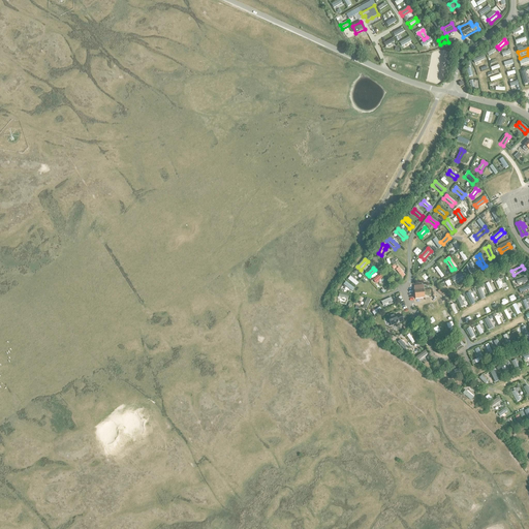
[(405,276),(398,268),(395,271),(402,279),(405,276)]
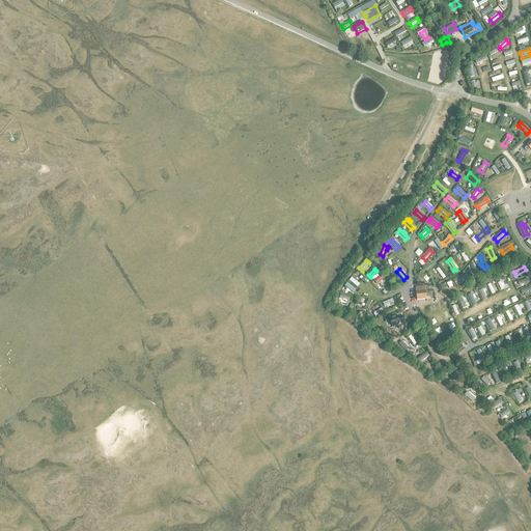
[(445,278),(438,269),(436,271),(443,280),(445,278)]
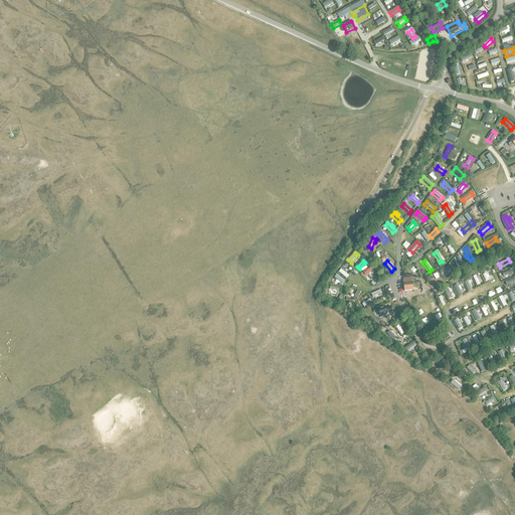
[(370,267),(362,274),(365,277),(370,272),(371,273),(373,271),(372,270),(370,267)]
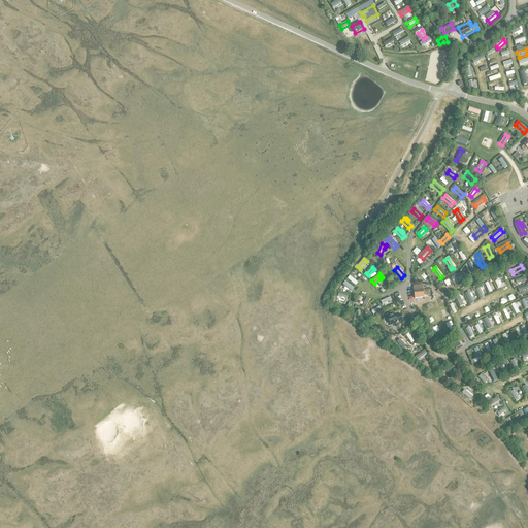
[(349,276),(347,279),(355,287),(357,284),(349,276)]
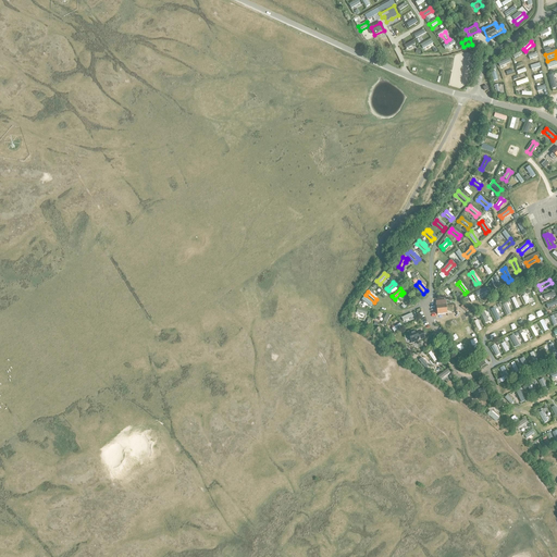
[(364,297),(361,300),(370,308),(373,304),(364,297)]
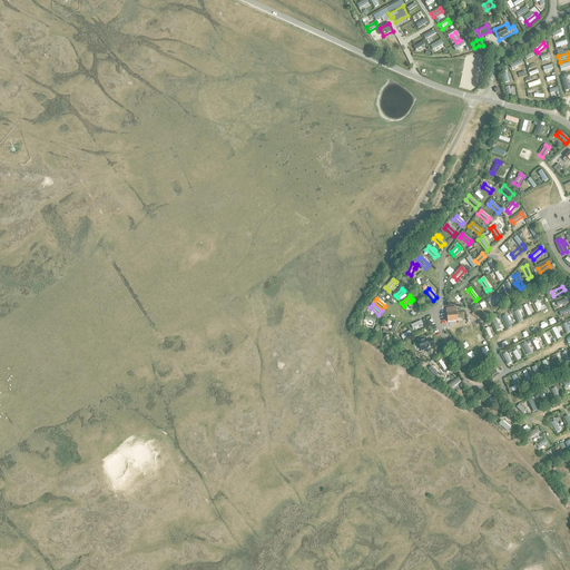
[(446,308),(448,322),(458,321),(458,315),(457,307),(446,308)]
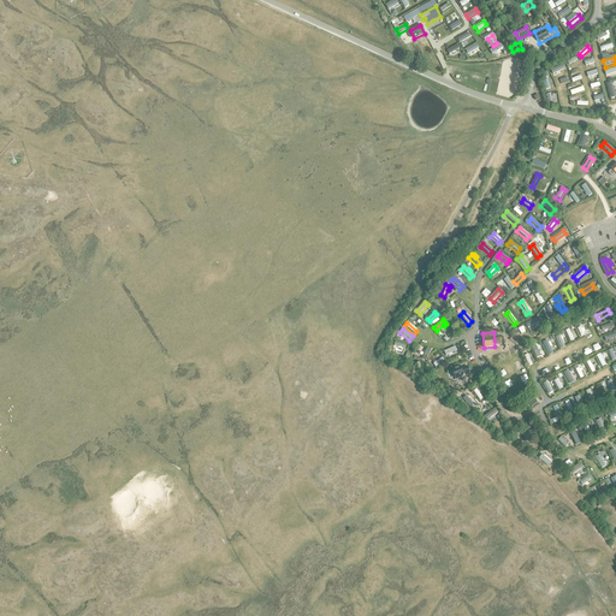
[(534,345),(531,347),(537,359),(540,357),(534,345)]
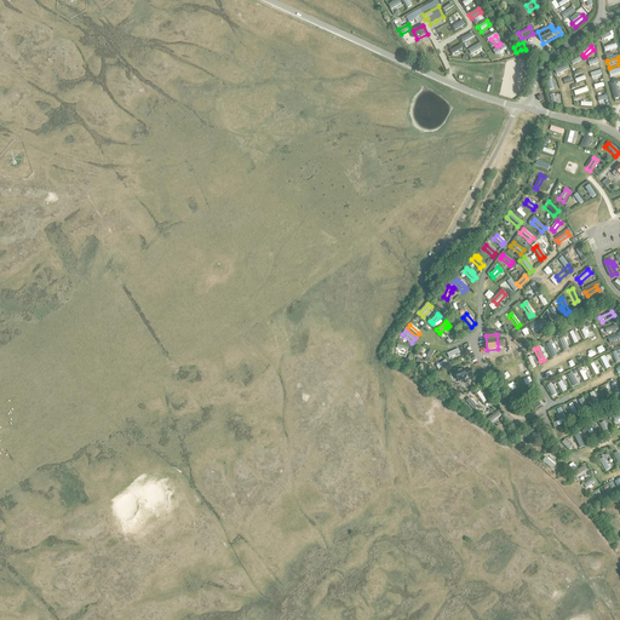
[(603,357),(600,359),(606,371),(609,368),(603,357)]
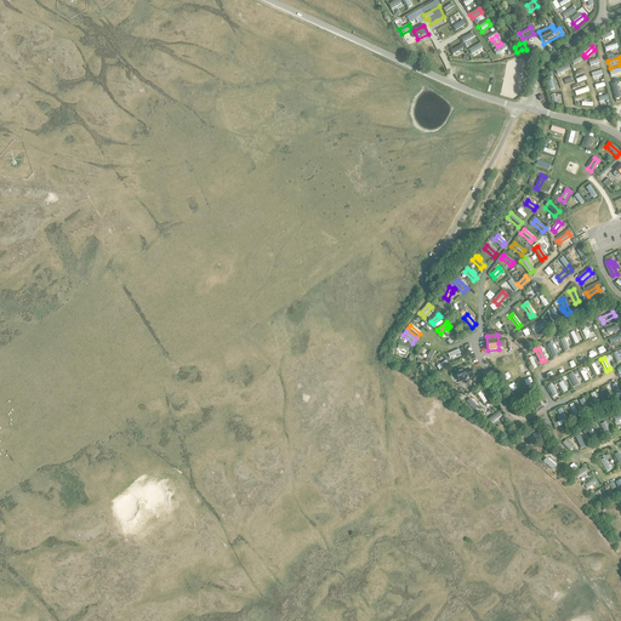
[(437,366),(439,371),(449,364),(446,360),(437,366)]
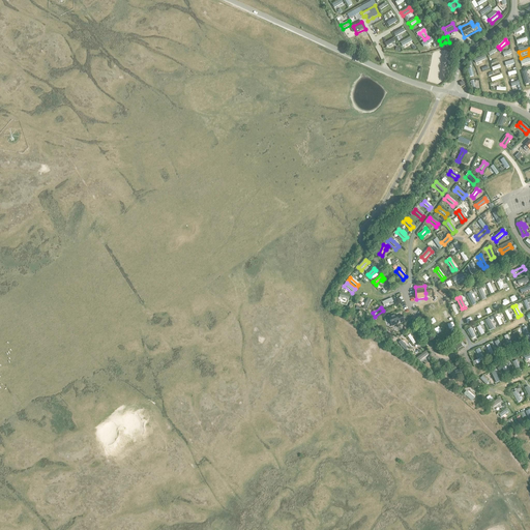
[(388,318),(391,326),(405,322),(402,316),(396,318),(395,315),(388,318)]
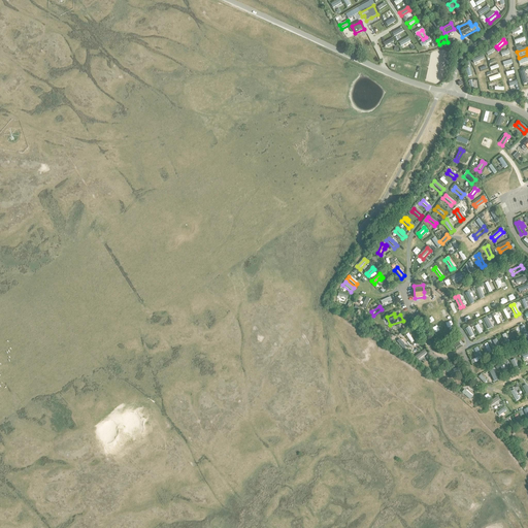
[(468,328),(465,330),(470,338),(473,337),(468,328)]
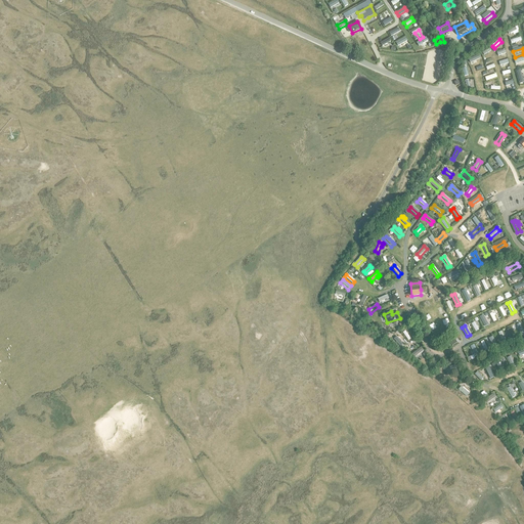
[(511,329),(507,331),(511,341),(515,339),(511,329)]
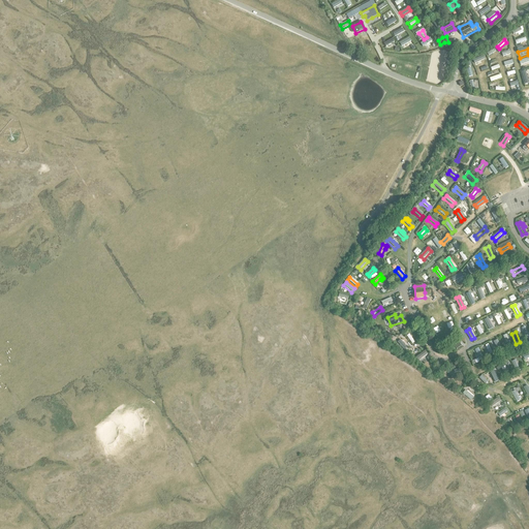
[(408,335),(406,337),(411,345),(414,343),(408,335)]
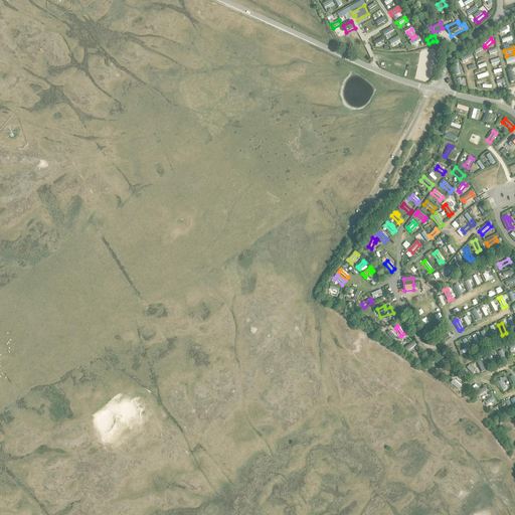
[(389,332),(386,334),(393,341),(395,339),(389,332)]
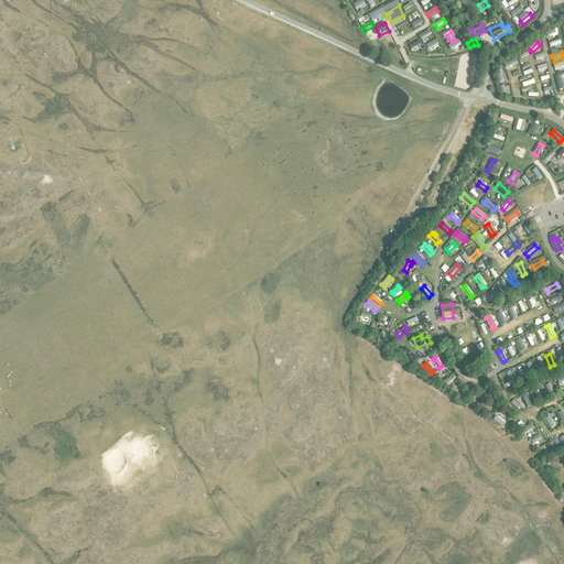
[(530,364),(525,366),(531,376),(535,373),(530,364)]
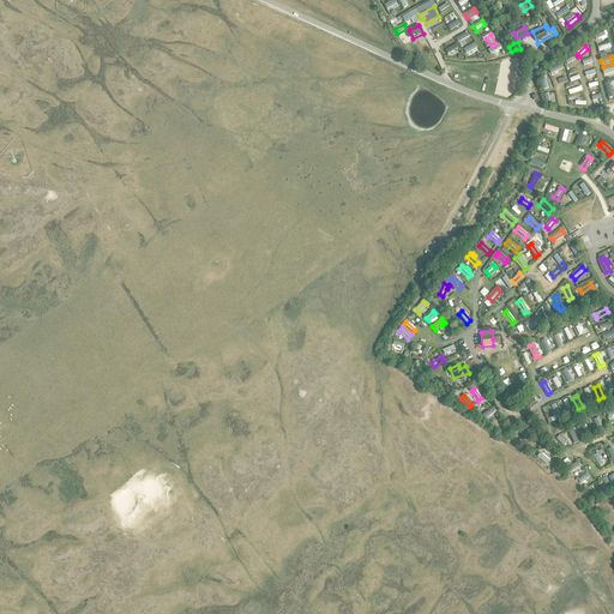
[(555,404),(551,407),(557,419),(561,416),(555,404)]
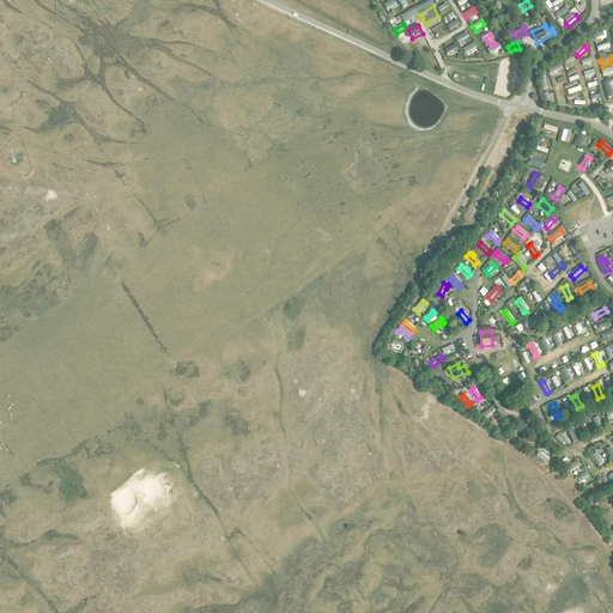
[(492,407),(481,416),(484,419),(496,411),(492,407)]
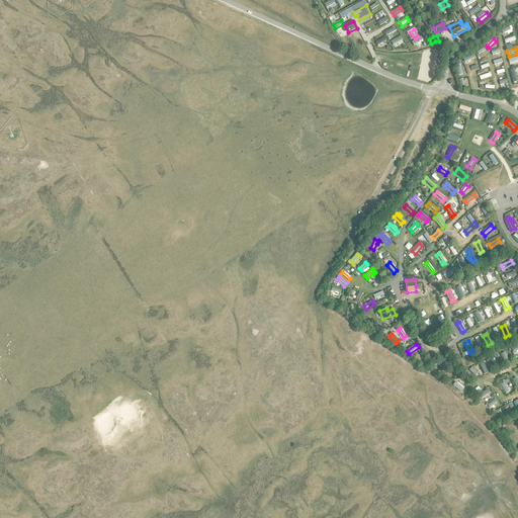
[(504,352),(501,353),(506,365),(509,363),(504,352)]
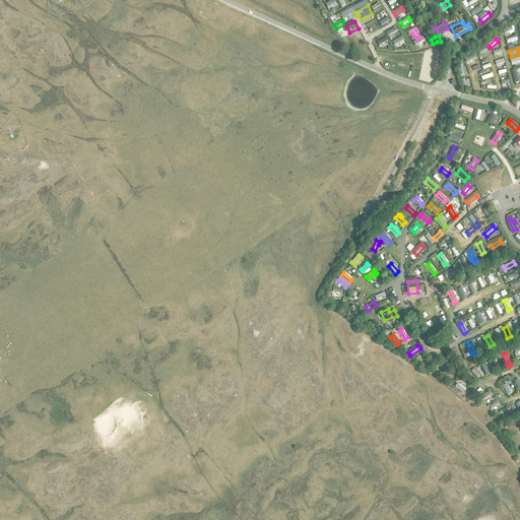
[(501,370),(496,361),(493,363),(497,372),(501,370)]
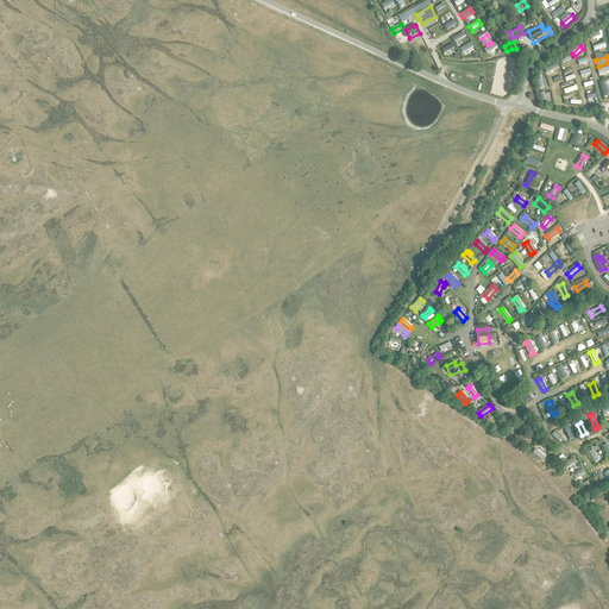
[(554,433),(551,435),(558,444),(562,440),(554,433)]
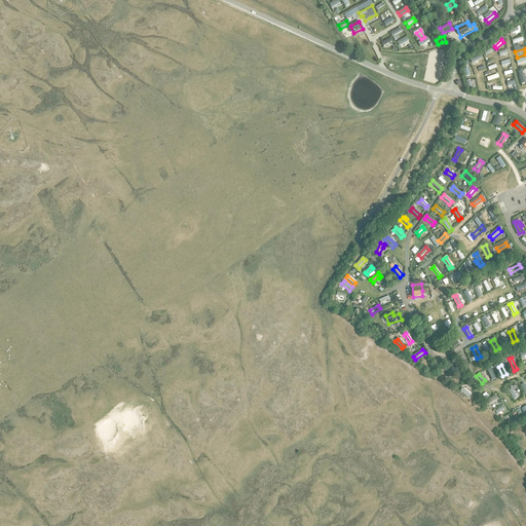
[(459,392),(468,400),(471,397),(462,389),(459,392)]
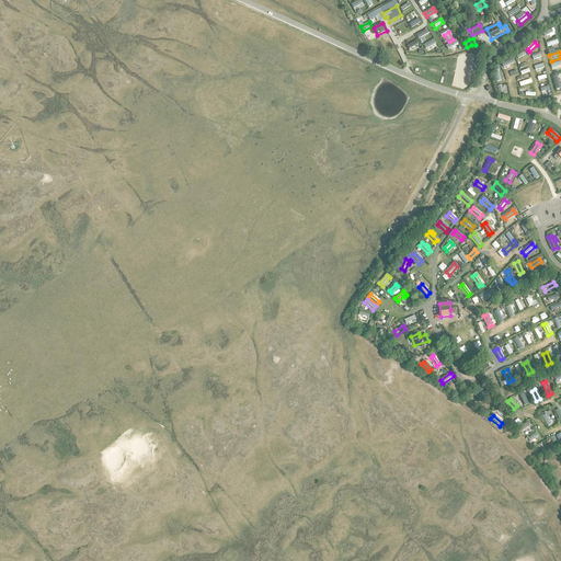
[(551,425),(546,415),(541,418),(548,427),(551,425)]
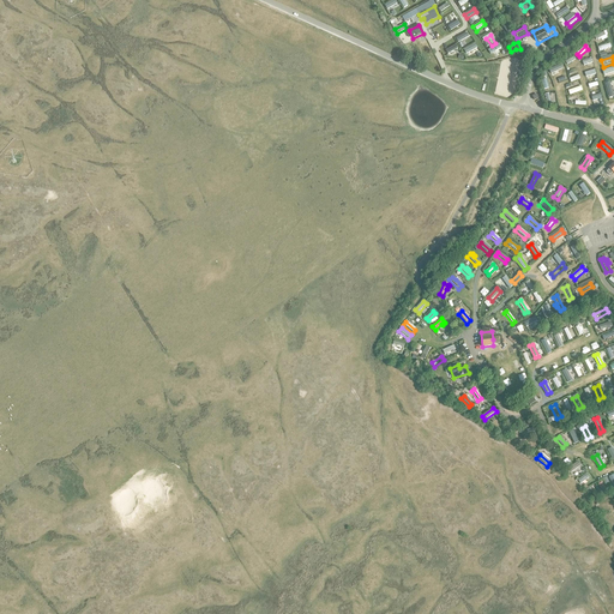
[(578,462),(567,469),(571,474),(581,467),(578,462)]
